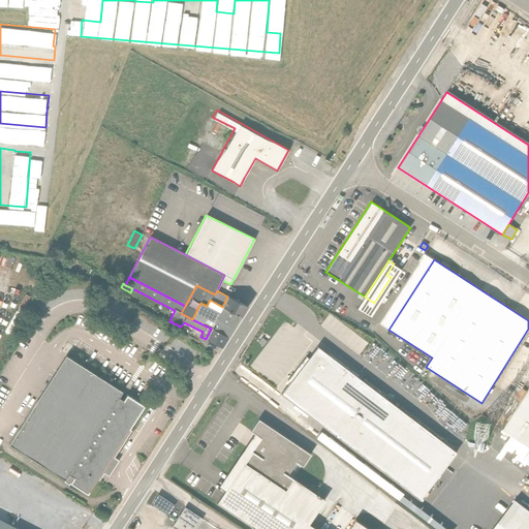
[(227,297),(222,307),(222,308),(241,317),(248,306),(227,297)]
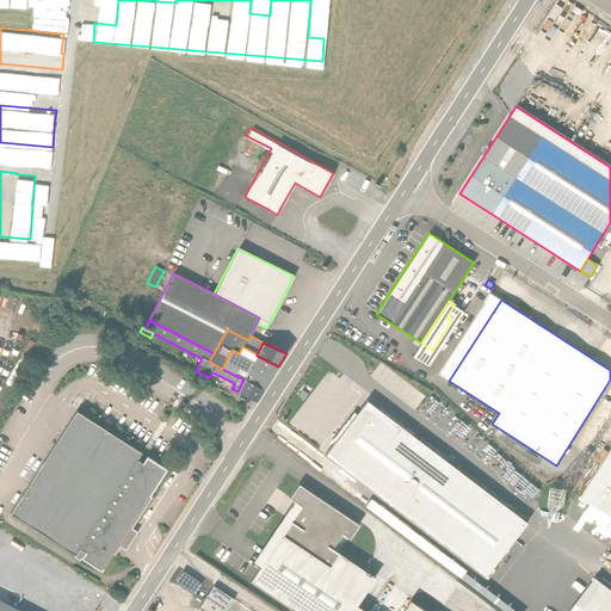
[(242,346),(239,353),(253,360),(257,356),(257,355),(242,346)]
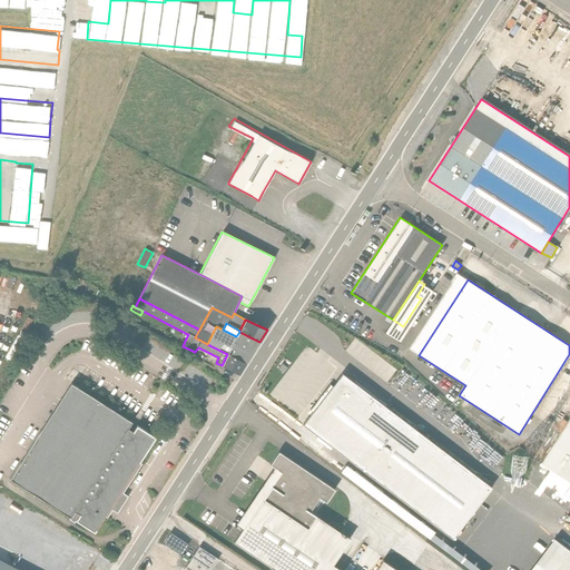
[(207,344),(218,350),(222,343),(231,347),(227,354),(246,363),(259,342),(239,332),(236,336),(223,330),(216,326),(207,344)]
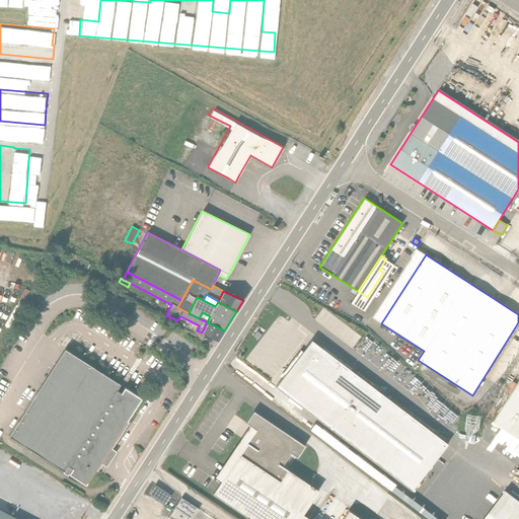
[(199,318),(207,322),(210,316),(202,312),(199,318)]
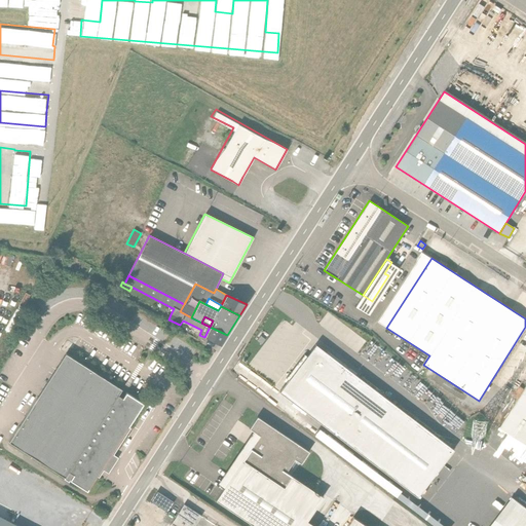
[(210,327),(204,337),(221,345),(227,335),(210,327)]
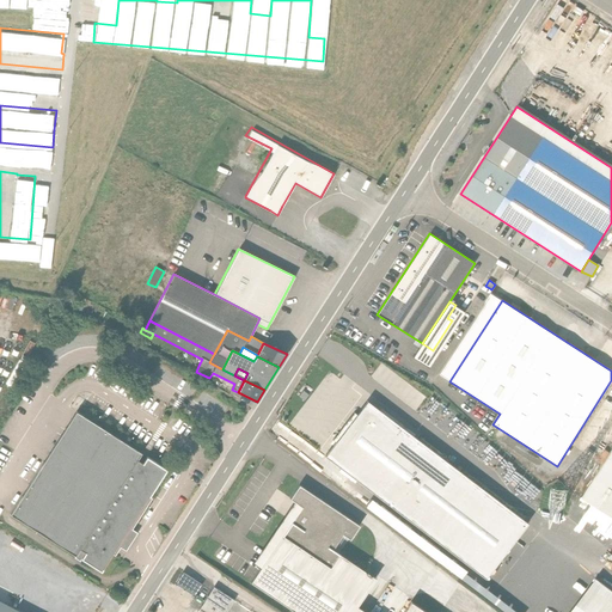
[(487,577),(528,524),(367,398),(325,452),(487,577)]
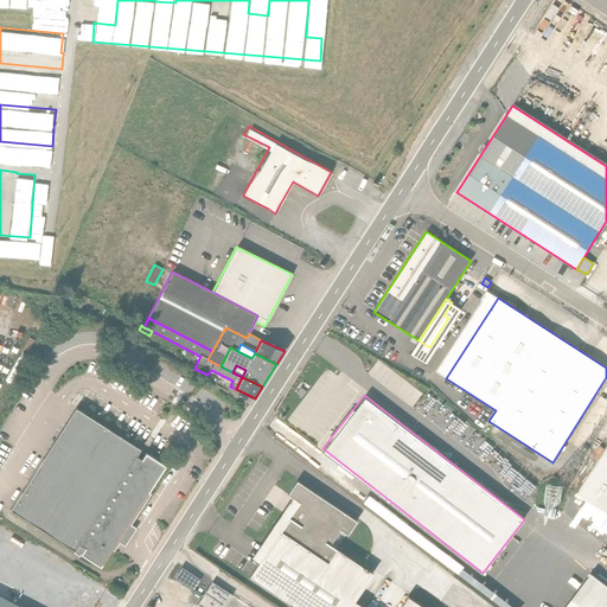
[(78,544),(135,455),(140,449),(76,408),(11,510),(75,551),(78,544)]
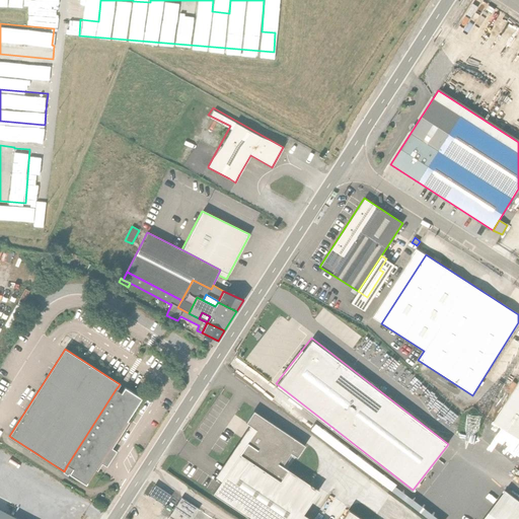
[(518,381),(507,401),(493,422),(518,438),(518,381)]
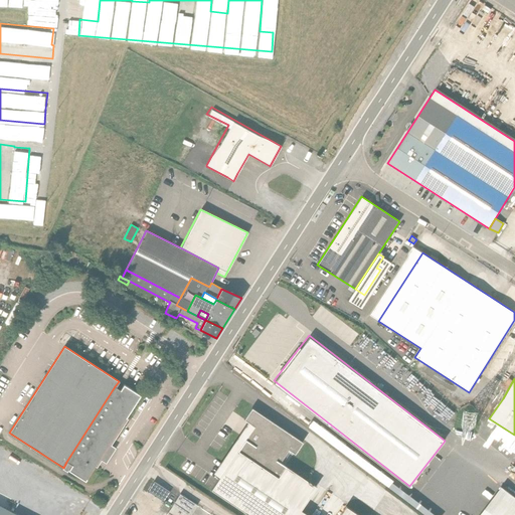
[(115,386),(66,462),(71,465),(68,471),(86,482),(95,467),(97,469),(102,461),(106,464),(116,449),(112,446),(128,419),(126,418),(141,395),(124,384),(120,389),(115,386)]
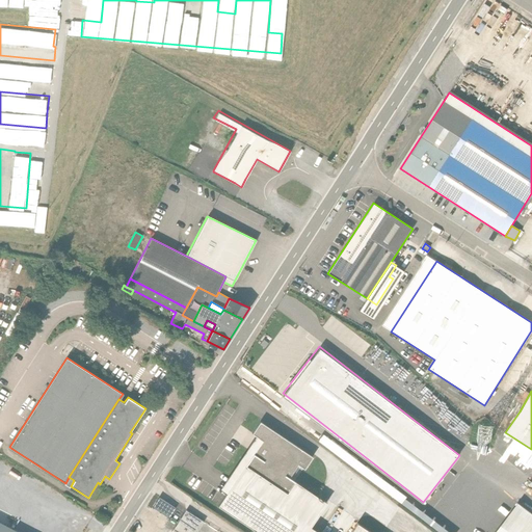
[(262,442),(250,457),(218,506),(256,531),(369,531),(357,524),(351,531),(316,531),(309,527),(325,502),(289,477),(297,464),(304,470),(312,457),(259,422),(250,434),(255,436),(262,442)]
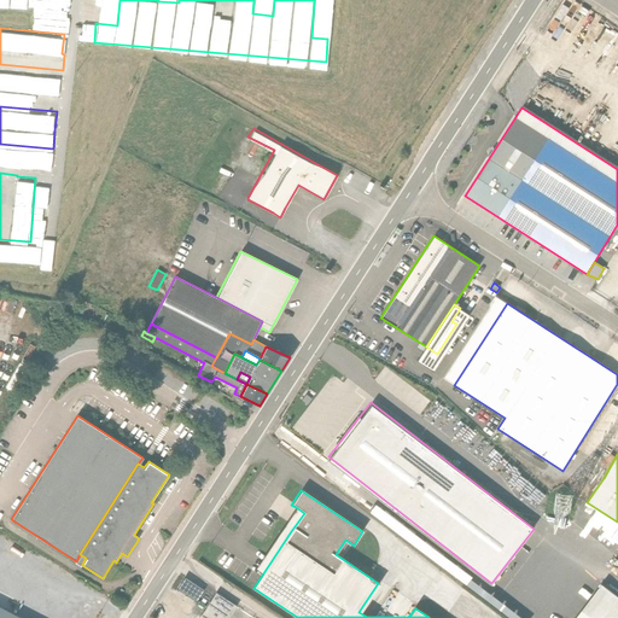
[(304,513),(296,507),(285,524),(255,569),(263,573),(291,531),(304,513)]
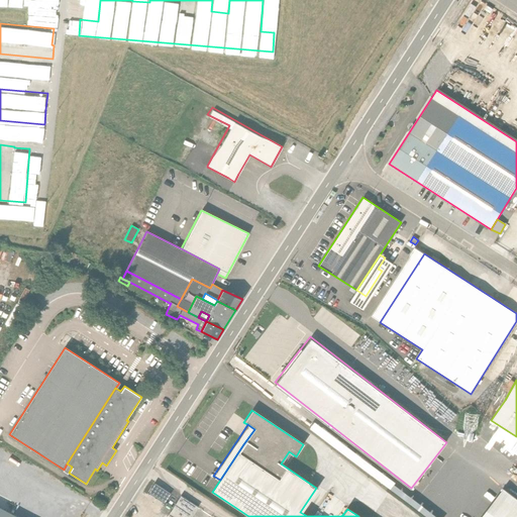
[(67,463),(64,470),(63,472),(68,475),(69,473),(72,467),(67,463)]
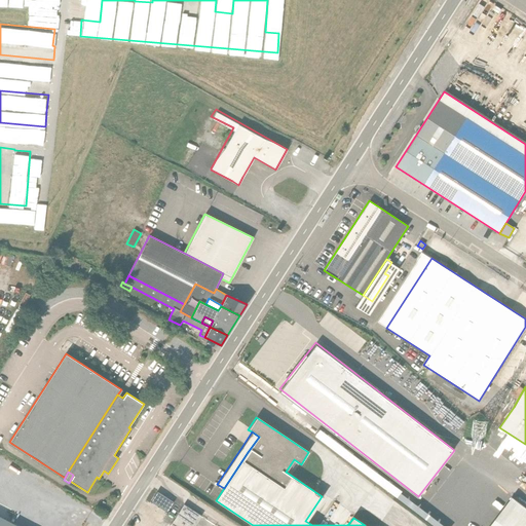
[(384,485),(397,494),(402,489),(388,479),(384,485)]
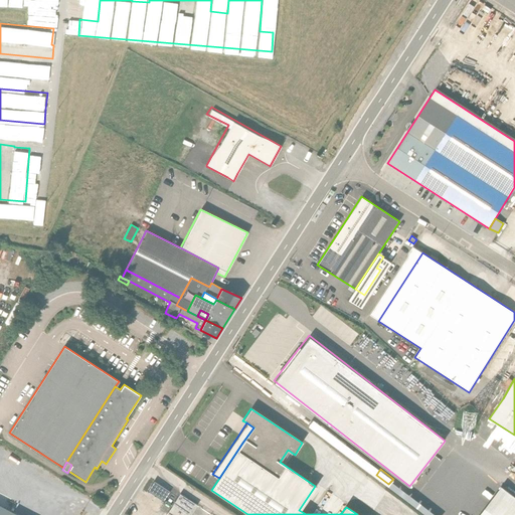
[(149,491),(166,499),(171,488),(154,480),(149,491)]
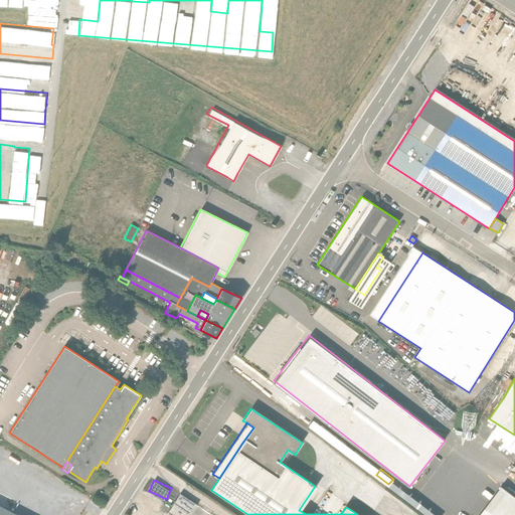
[(478,514),(514,514),(514,501),(498,489),(478,514)]
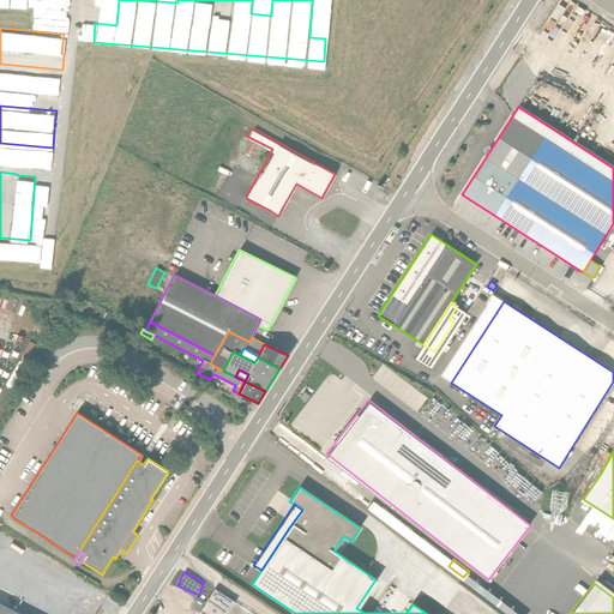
[(226,613),(235,602),(215,589),(197,613),(226,613)]
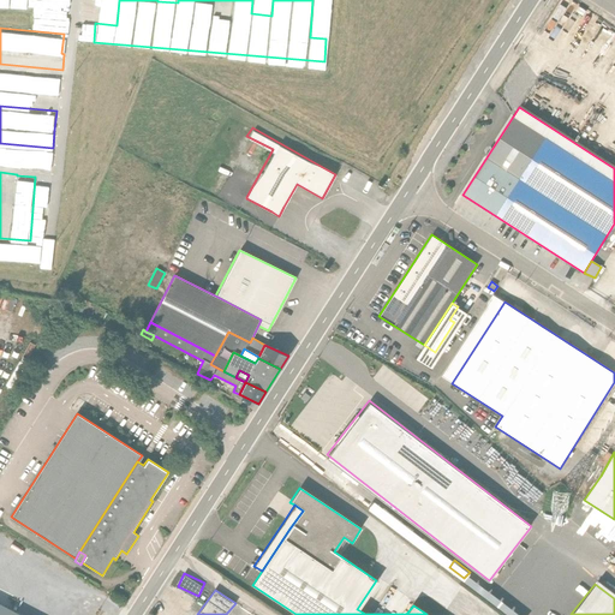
[(22,614),(0,604),(0,614),(22,614)]
